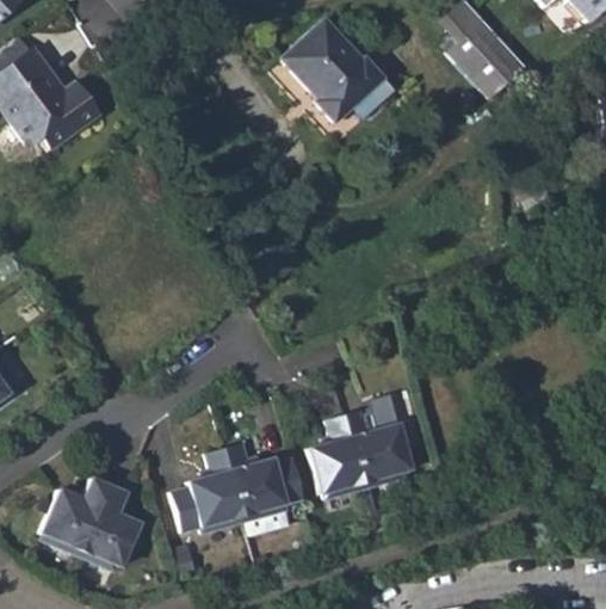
[(0,0),(0,17),(19,0),(0,0)]
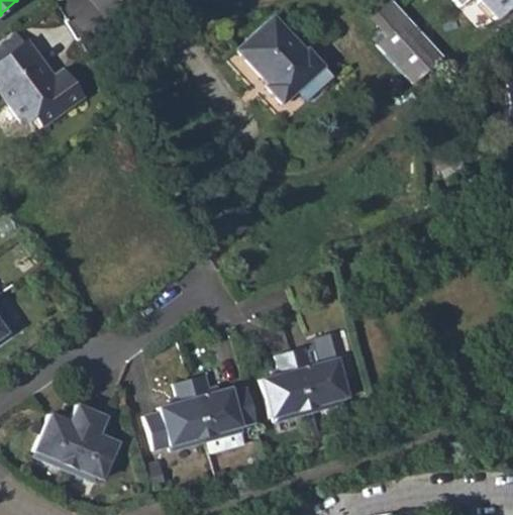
[(374,13),(390,31),(386,35),(379,42),(414,82),(444,56),(402,9),(394,0),(362,0),(374,13)]
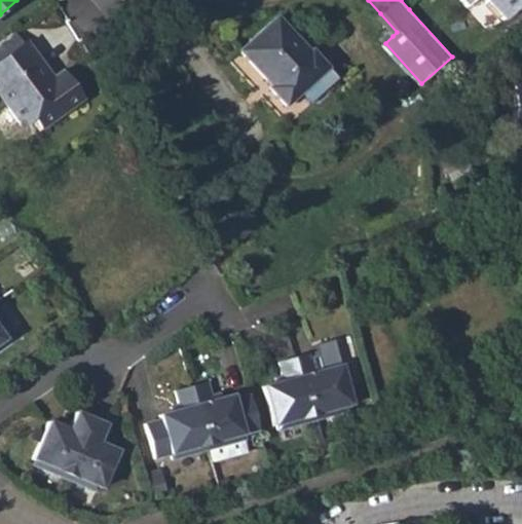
[(489,0),(505,17),(521,2),(521,0),(489,0)]
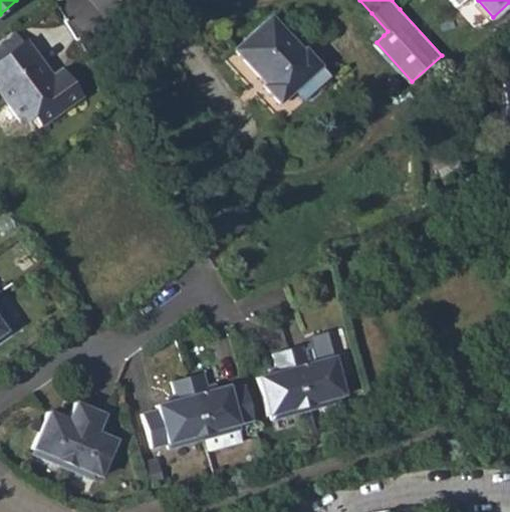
[(366,17),(384,35),(388,31),(371,13),(366,17)]
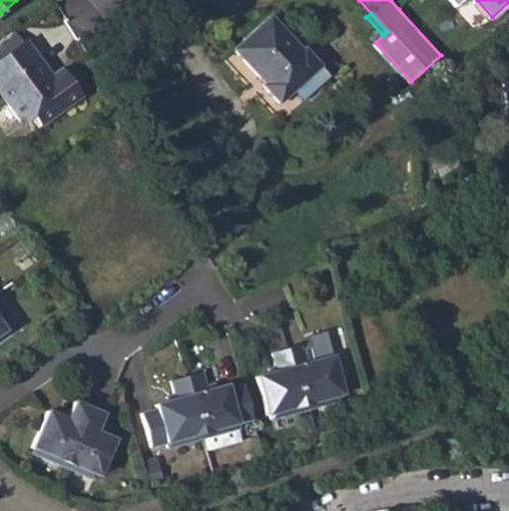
[(307,47),(304,50),(273,15),(237,47),(269,82),(267,85),(282,101),(296,88),(306,99),(332,76),(307,47)]
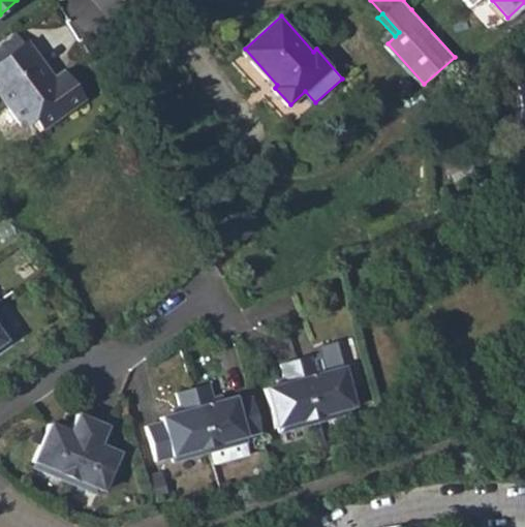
[(0,62),(26,43),(17,30),(0,42),(0,62)]
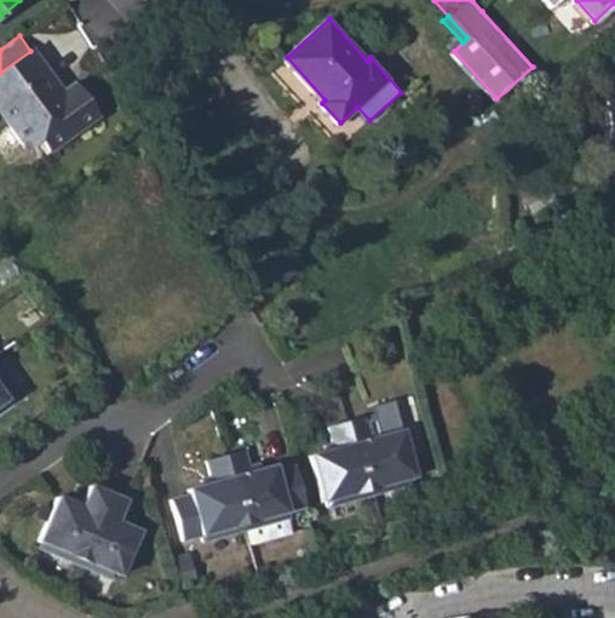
[(68,91),(35,49),(34,49),(30,51),(0,73),(0,107),(24,139),(39,129),(50,144),(97,112),(78,85),(68,91)]
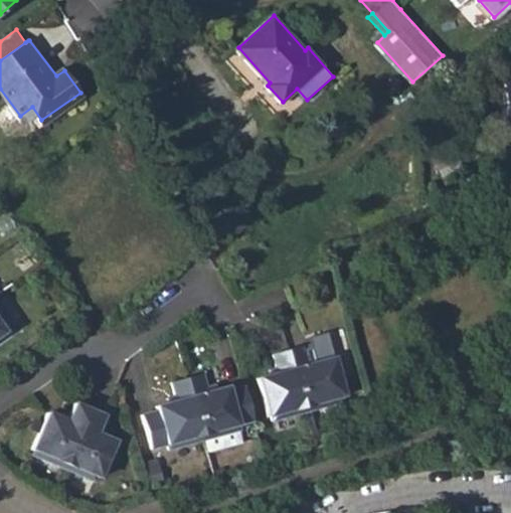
[(0,339),(8,334),(6,331),(11,327),(0,310),(0,339)]
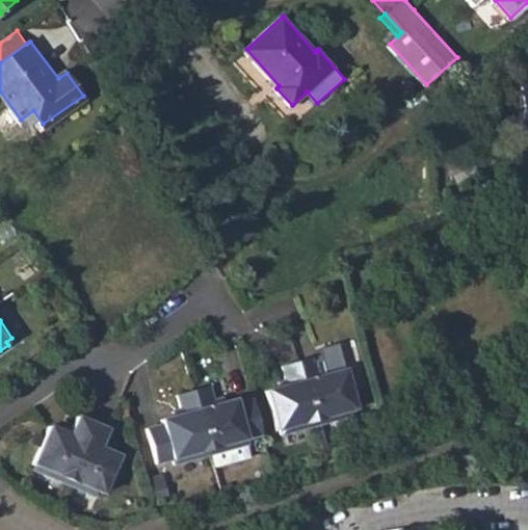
[(318,423),(358,412),(357,407),(361,406),(348,366),(323,373),(322,373),(316,353),(300,358),(318,423)]
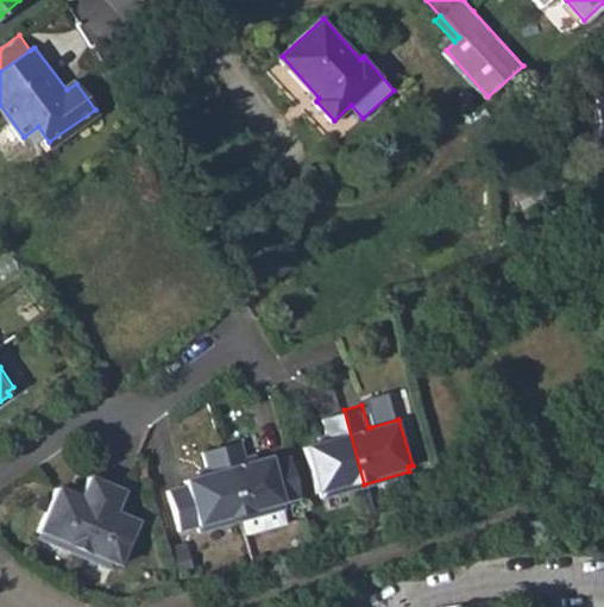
[(309,445),(322,489),(326,488),(328,495),(364,485),(344,410),(328,414),(334,437),(309,445)]
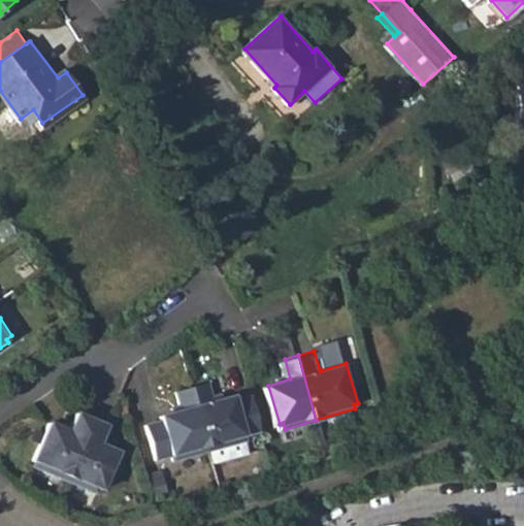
[(196,386),(214,449),(218,461),(252,452),(248,439),(252,437),(251,433),(264,429),(256,399),(243,403),(240,393),(217,399),(211,382),(196,386)]
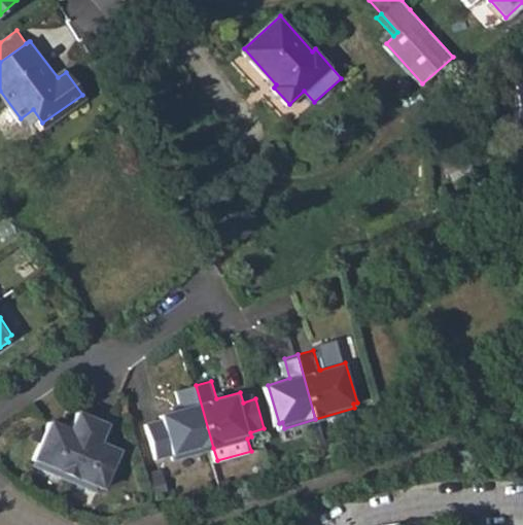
[(213,448),(196,385),(179,390),(184,408),(168,413),(170,421),(152,426),(161,458),(179,452),(180,457),(213,448)]
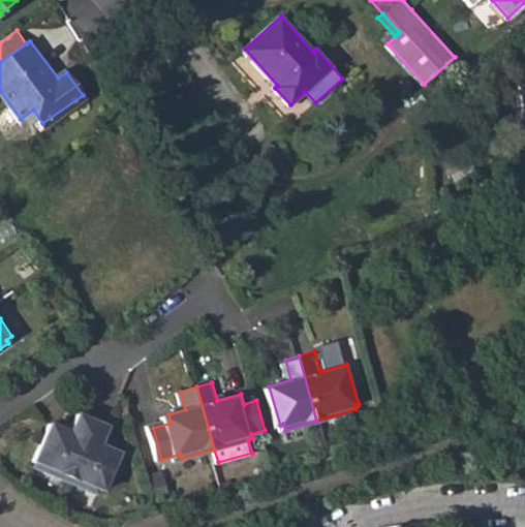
[(73,479),(98,417),(82,411),(73,430),(55,423),(40,457),(43,459),(41,465),(73,479)]
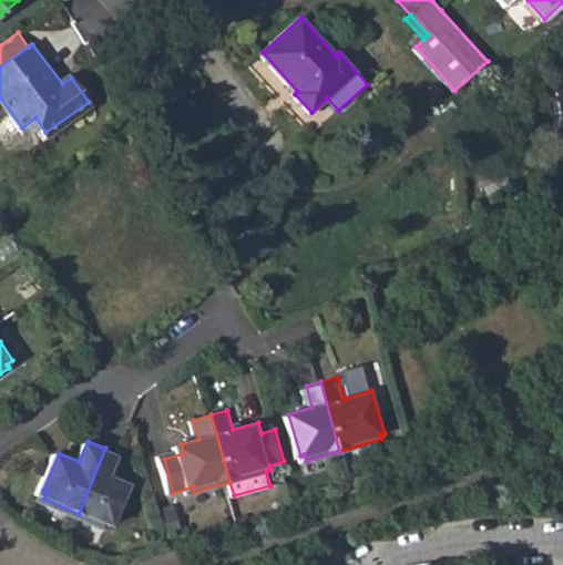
[(118,524),(133,485),(112,476),(121,454),(105,448),(79,514),(111,528),(114,522),(118,524)]
